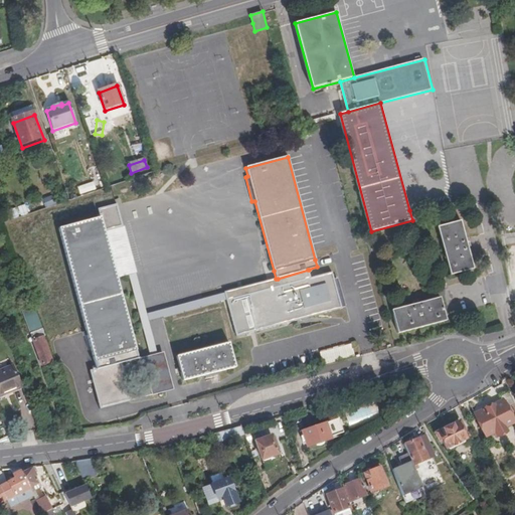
[(94,182),(77,187),(80,194),(96,189),(94,182)]
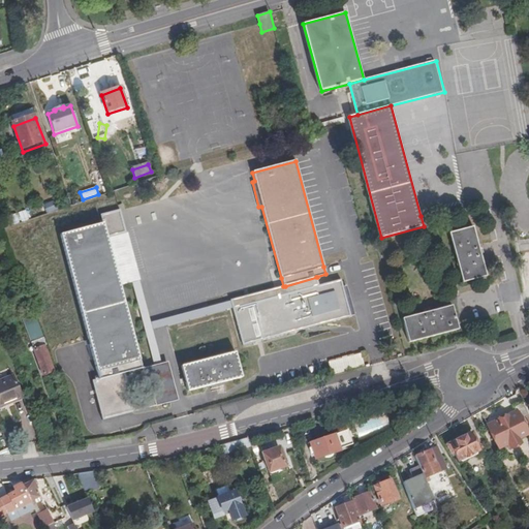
[(103,419),(135,411),(125,371),(142,367),(139,361),(120,285),(106,237),(126,231),(121,210),(101,215),(103,223),(60,234),(88,340),(96,372),(98,378),(93,379),(103,419)]
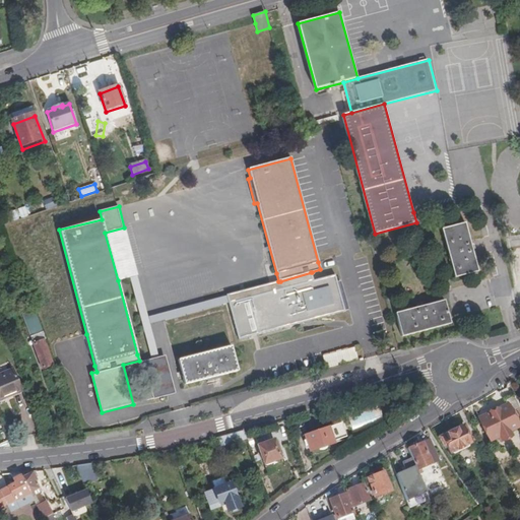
[(17,209),(20,218),(27,215),(24,207),(17,209)]
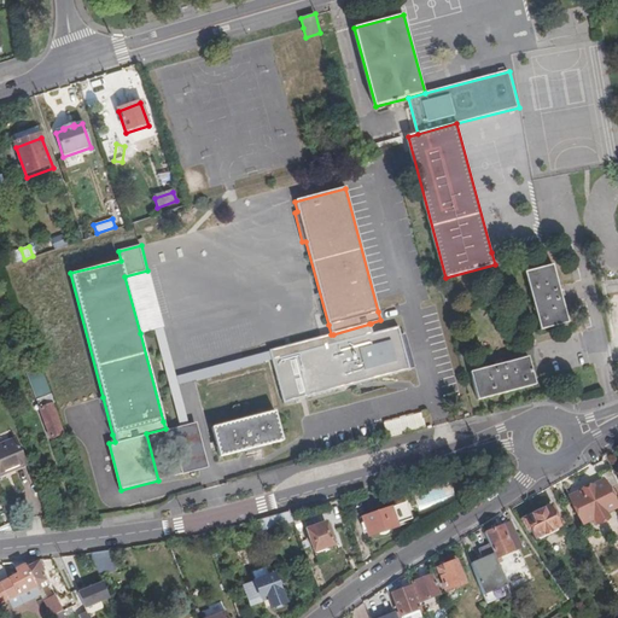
[(554,264),(528,272),(542,330),(570,322),(554,264)]
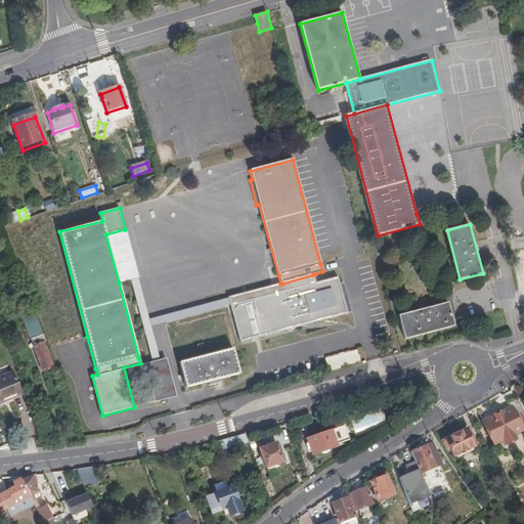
[(105,234),(119,282),(131,279),(138,277),(139,277),(127,229),(125,229),(105,234)]
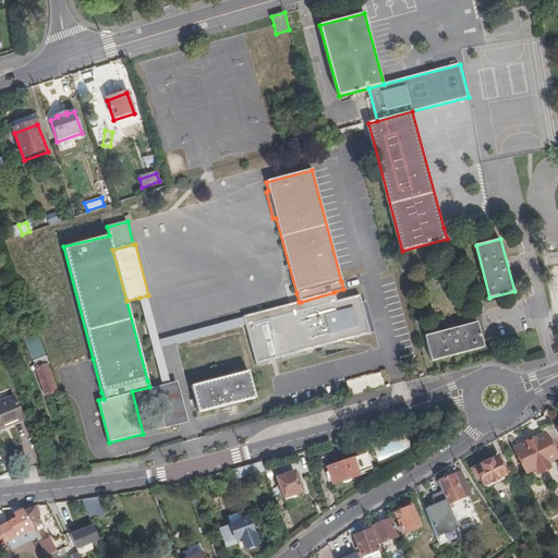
[(337,302),(335,292),(301,302),(303,311),(266,320),(249,326),(258,365),(273,361),(277,360),(368,335),(359,295),(337,302)]
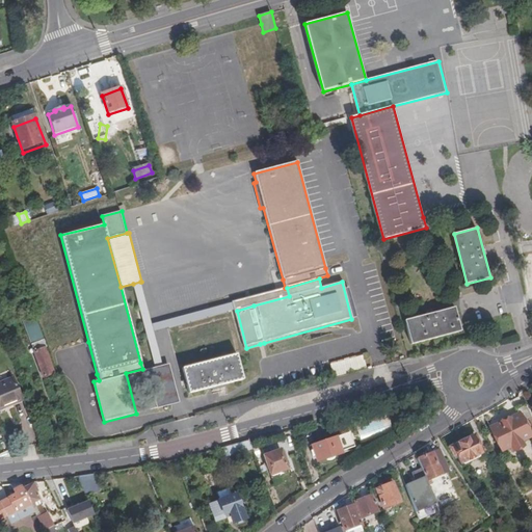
[(168,327),(237,311),(234,301),(152,324),(140,282),(133,284),(155,366),(163,364),(154,331),(168,327)]
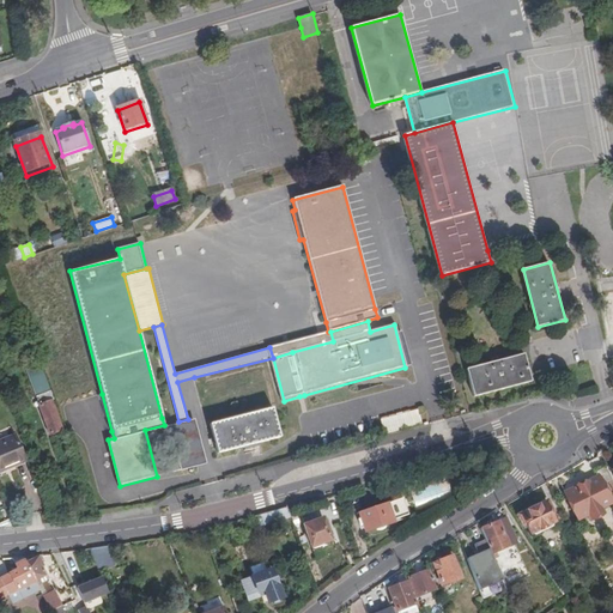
[(269,347),(273,358),(292,352),(333,341),(331,332),(328,332),(269,347)]
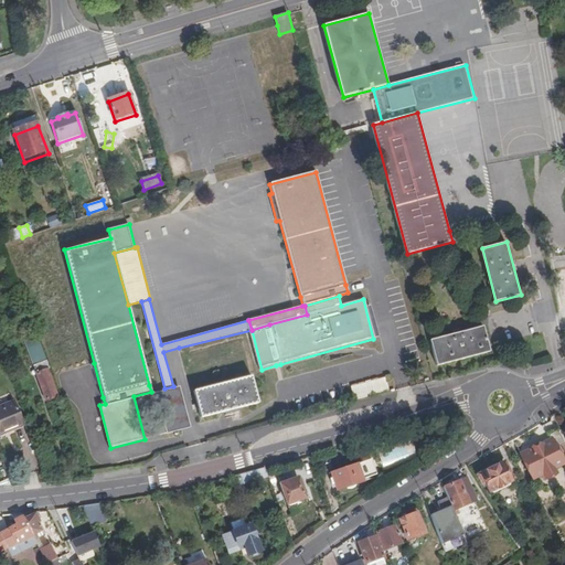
[(189,329),(191,336),(213,329),(211,321),(189,329)]
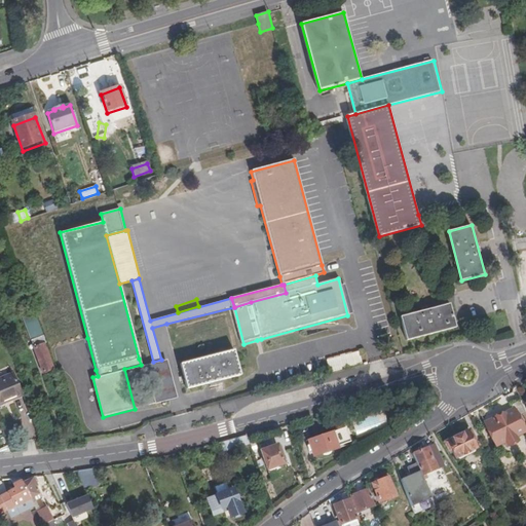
[(451,304),(401,317),(407,340),(457,327),(451,304)]
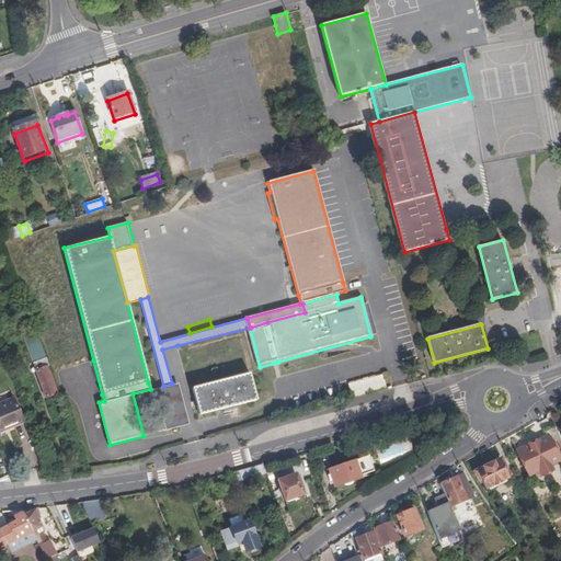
[(46,367),(49,366),(37,334),(26,338),(27,341),(32,340),(34,346),(36,352),(30,355),(35,371),(46,367)]
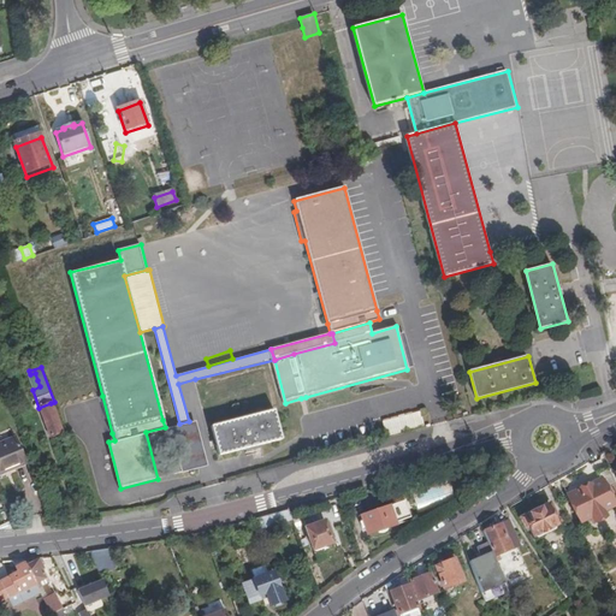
[(40,386),(37,380),(29,383),(33,390),(40,386)]
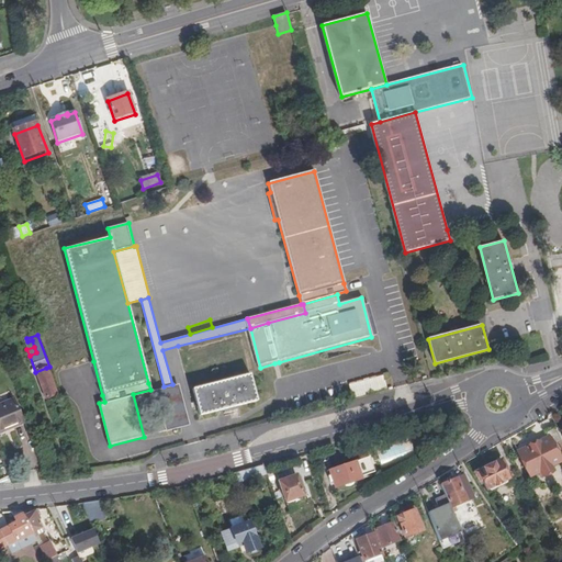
[(56,395),(46,368),(35,372),(46,400),(56,395)]
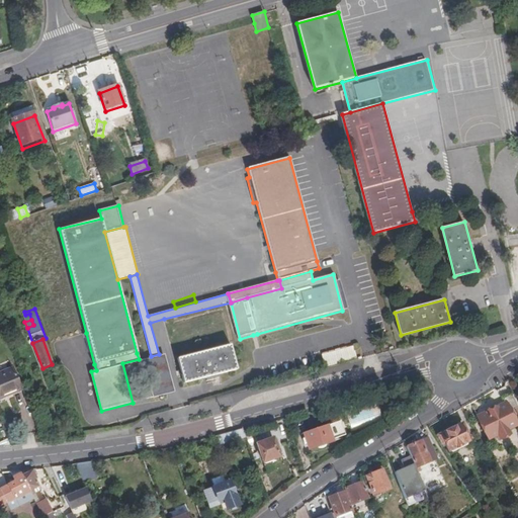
[(228,344),(174,358),(178,373),(181,384),(221,374),(235,370),(228,344)]
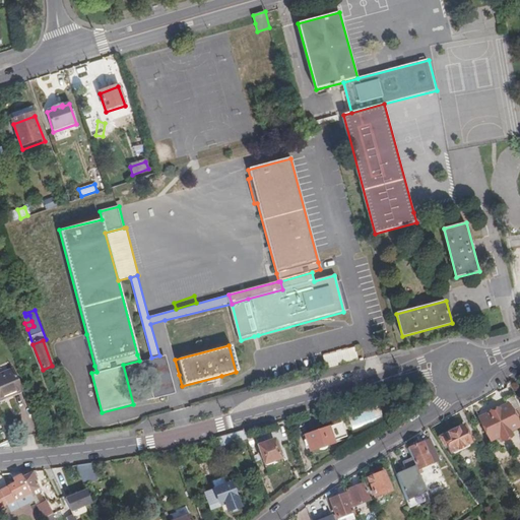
[(354,347),(323,355),(326,367),(358,359),(354,347)]
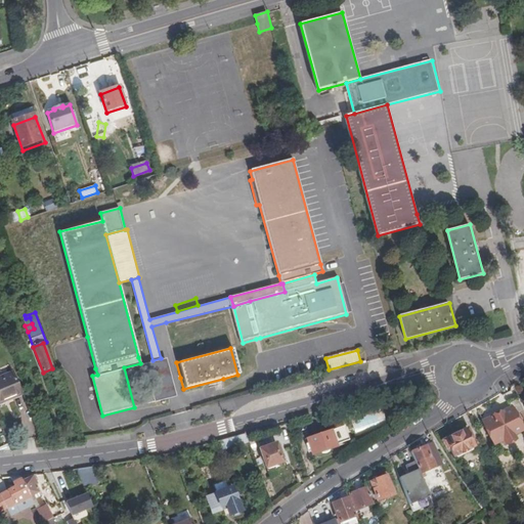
[(145,362),(156,402),(176,396),(166,357),(161,358),(153,360),(145,362)]
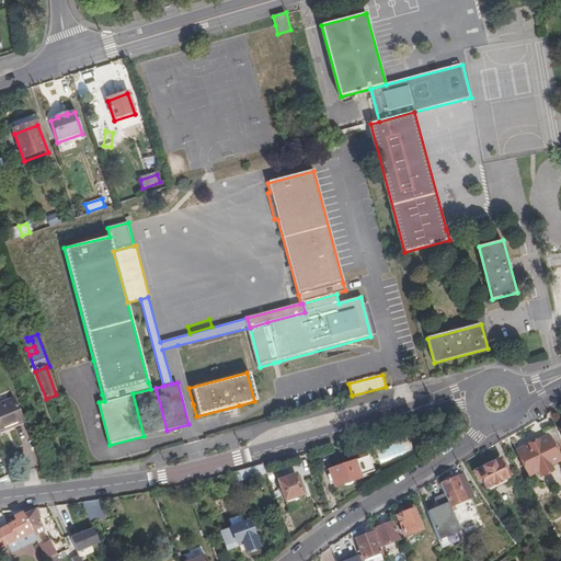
[(0,431),(22,421),(11,398),(0,402),(0,431)]
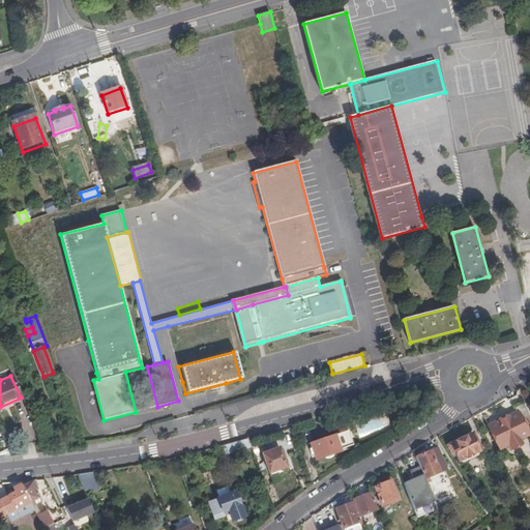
[(520,421),(527,419),(528,418),(522,405),(513,409),(516,414),(488,427),(498,449),(508,446),(510,450),(521,446),(518,441),(527,437),(520,421)]
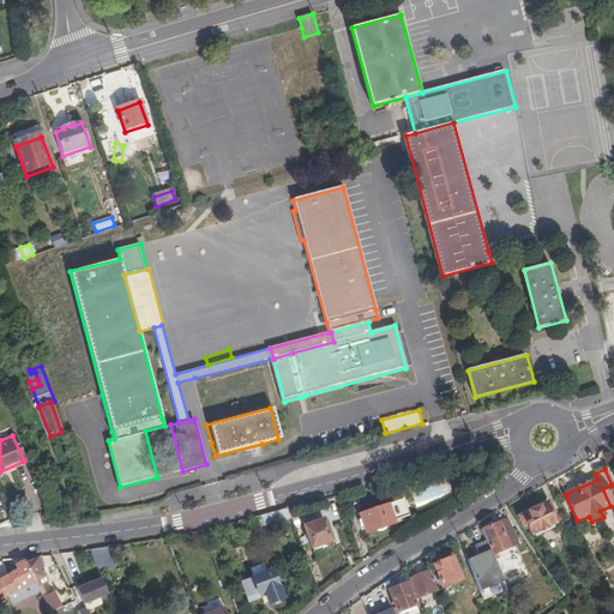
[(405,501),(398,504),(404,522),(411,519),(405,501)]
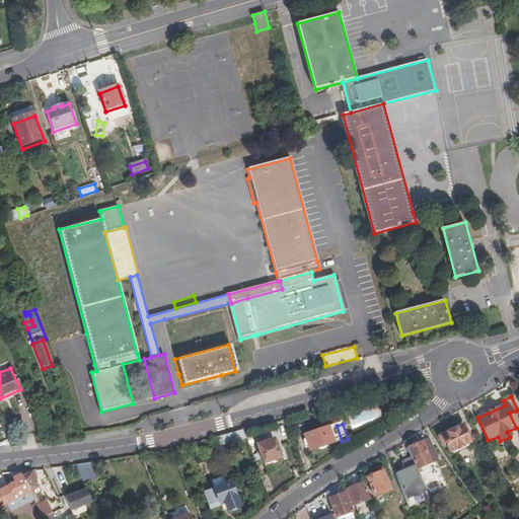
[(342,441),(337,426),(305,436),(311,452),(335,445),(335,443),(342,441)]
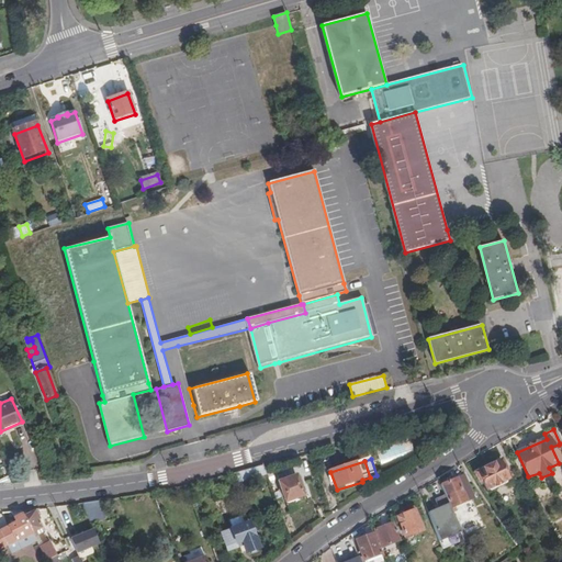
[(504,471),(499,462),(474,473),(479,483),(481,482),(485,492),(507,482),(503,472),(504,471)]
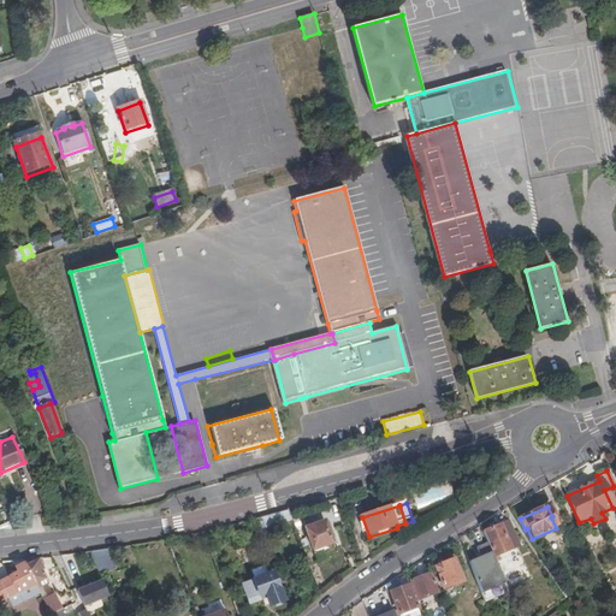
[(258,517),(261,527),(292,519),(291,514),(290,509),(258,517)]
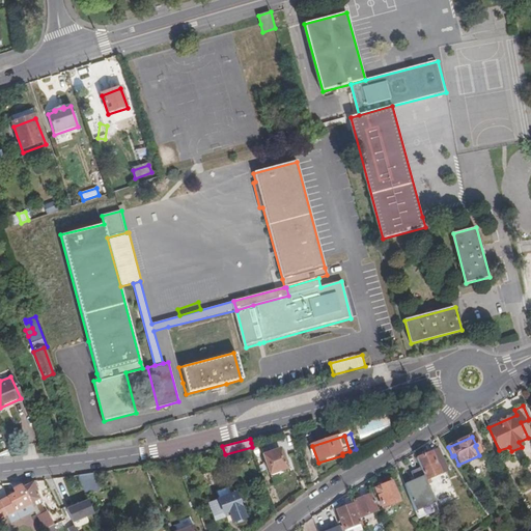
[(438,450),(417,459),(420,468),(435,502),(436,506),(443,504),(442,500),(448,497),(439,476),(445,473),(447,473),(438,450)]
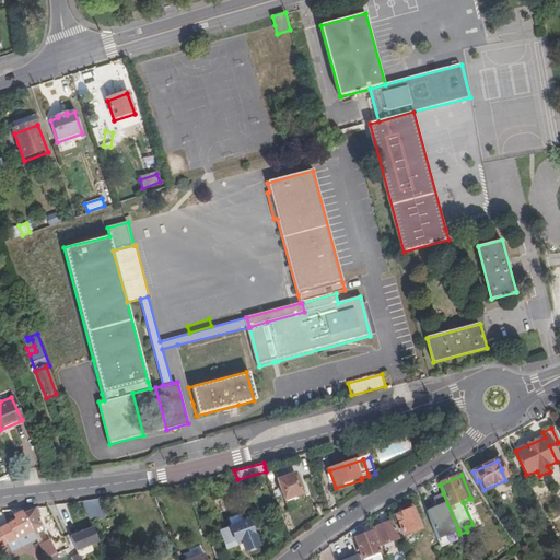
[(301,476),(281,483),(288,502),(307,494),(301,476)]
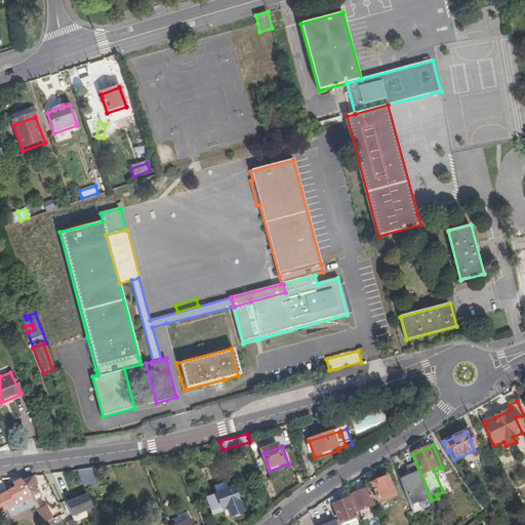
[(201,466),(208,463),(206,450),(198,451),(201,466)]
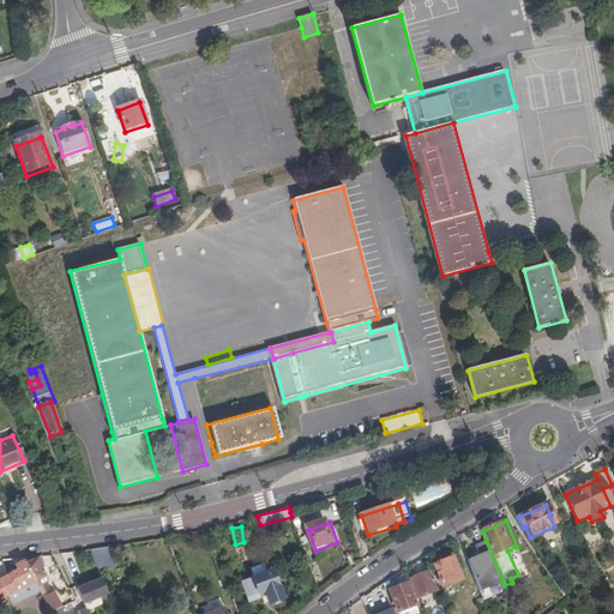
[(503,581),(486,541),(474,547),(479,558),(469,561),(480,590),(503,581)]
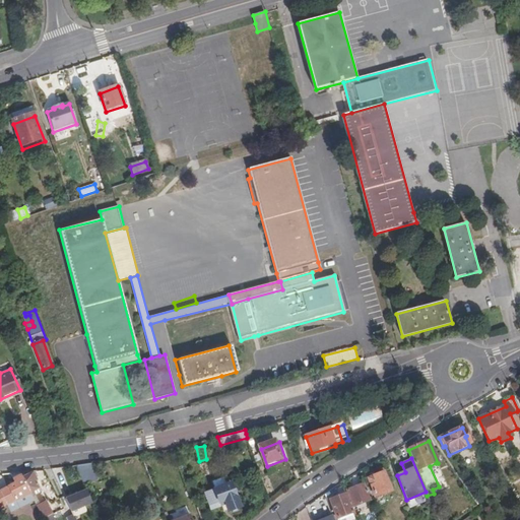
[(96,462),(84,464),(89,479),(102,475),(96,462)]
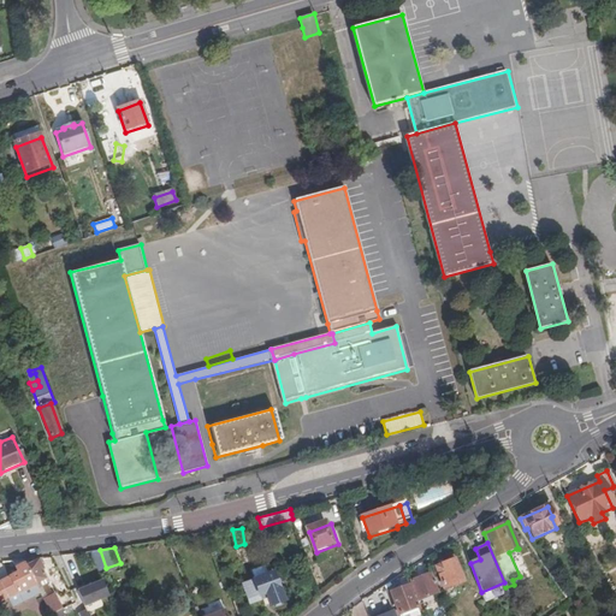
[(514,585),(505,587),(507,590),(529,580),(516,549),(509,552),(520,576),(513,580),(514,585)]
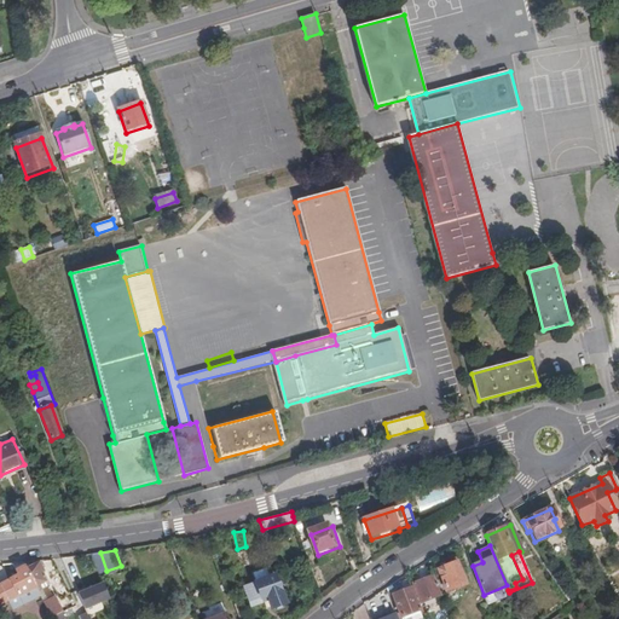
[(0,588),(7,606),(12,603),(16,611),(48,596),(46,589),(35,567),(33,561),(22,562),(27,574),(0,585),(0,588)]
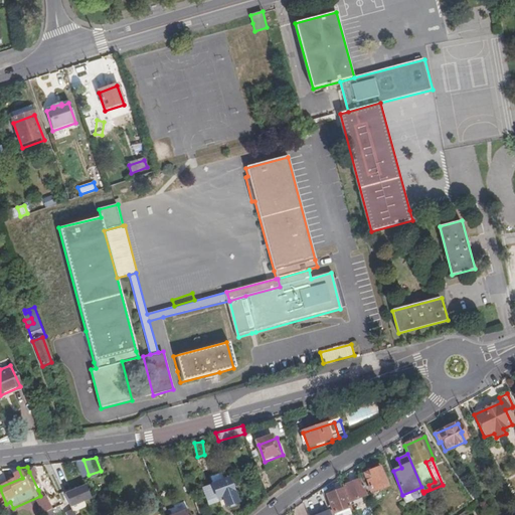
[(29,472),(38,490),(40,489),(38,485),(43,482),(41,476),(43,475),(39,467),(29,472)]
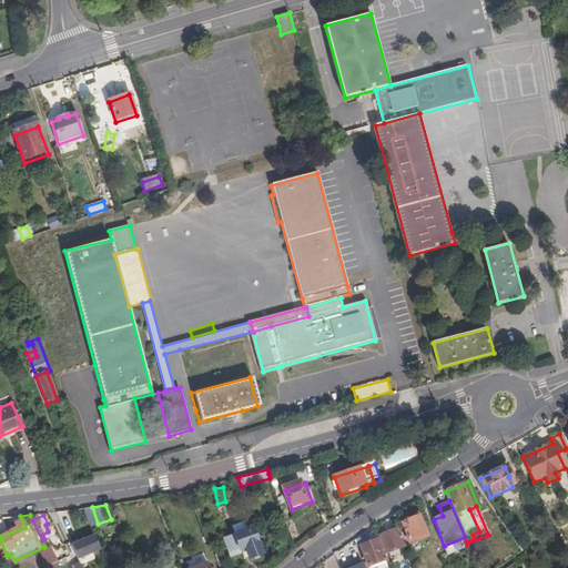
[(427,537),(419,517),(403,524),(411,544),(427,537)]
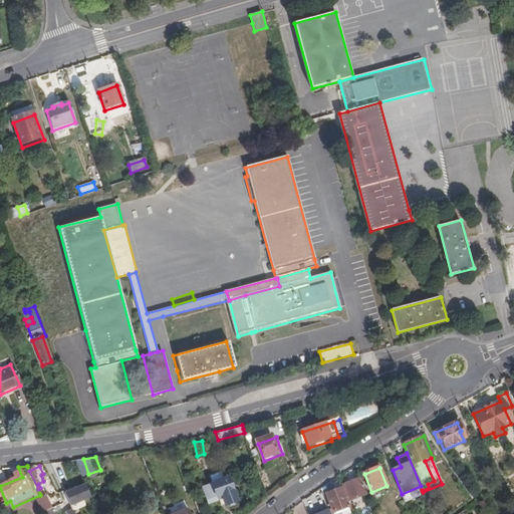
[(40,495),(43,499),(49,496),(45,486),(48,485),(43,474),(41,475),(43,481),(38,484),(40,488),(38,489),(40,495)]
